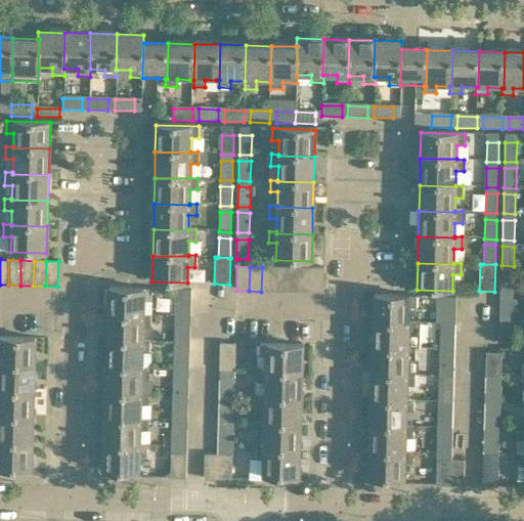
[(261,292),(273,292),(274,267),(262,267),(261,292)]
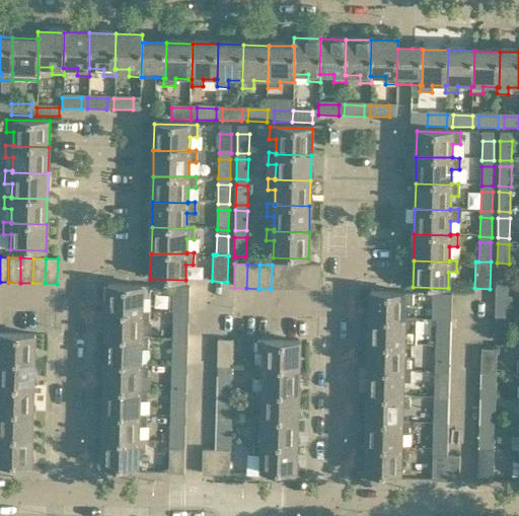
[(271,289),(283,289),(284,265),(272,265),(271,289)]
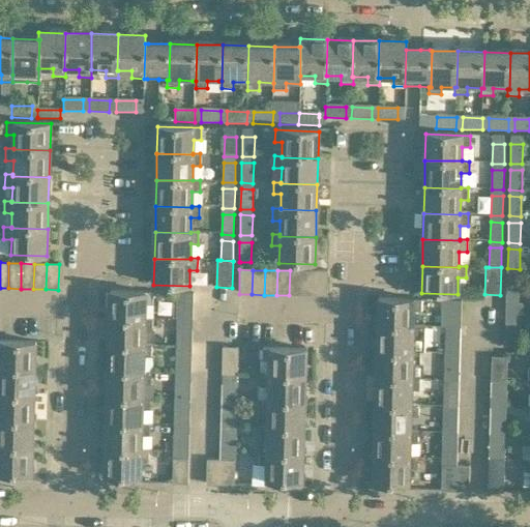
[(289,295),(301,296),(302,271),(290,270),(289,295)]
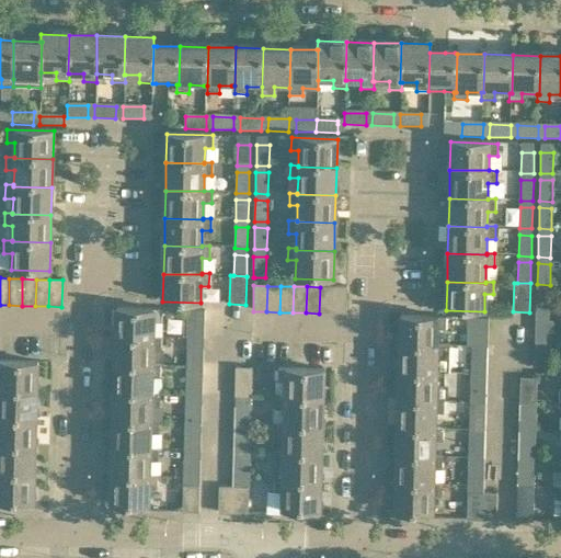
[(319,314),(332,314),(333,287),(320,287),(319,314)]
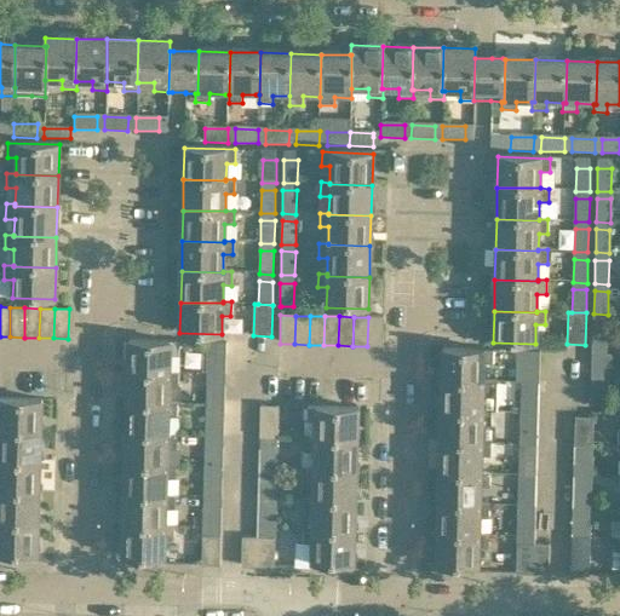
[(368,317),(367,346),(382,346),(383,317),(368,317)]
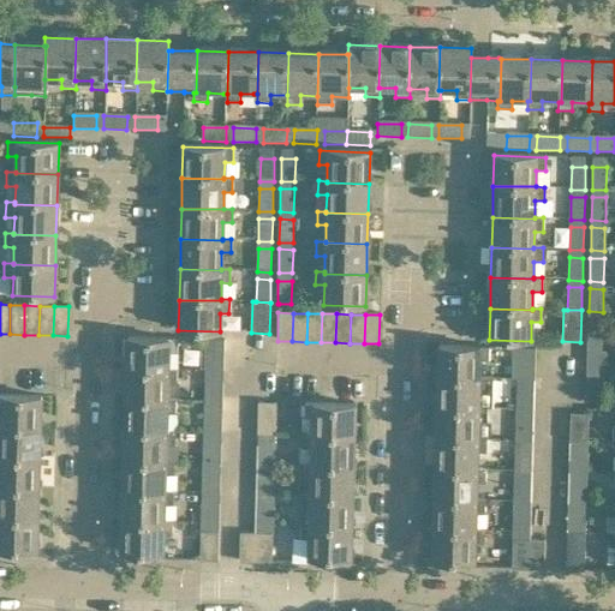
[(589,318),(589,342),(602,342),(602,319),(589,318)]
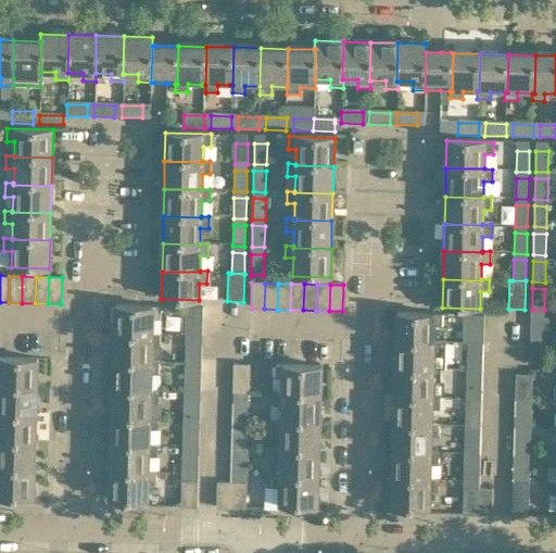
[(115,306),(114,334),(151,335),(152,319),(161,321),(161,308),(115,306)]
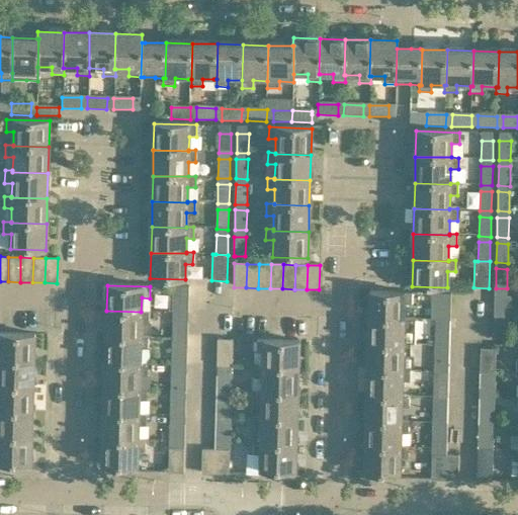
[(369,292),(368,318),(403,319),(404,306),(411,306),(412,293),(369,292)]
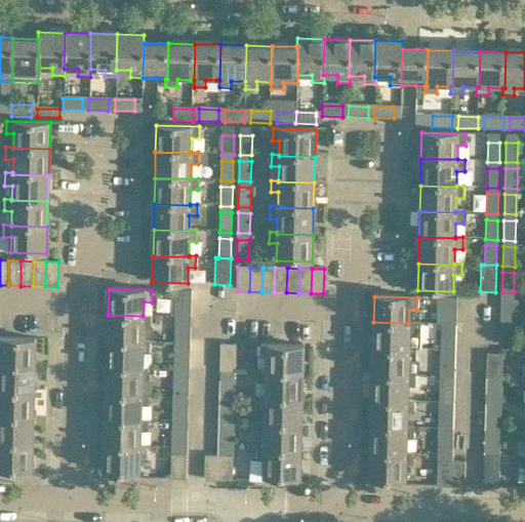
[(438,298),(437,309),(441,309),(441,325),(456,325),(456,310),(457,299),(438,298)]
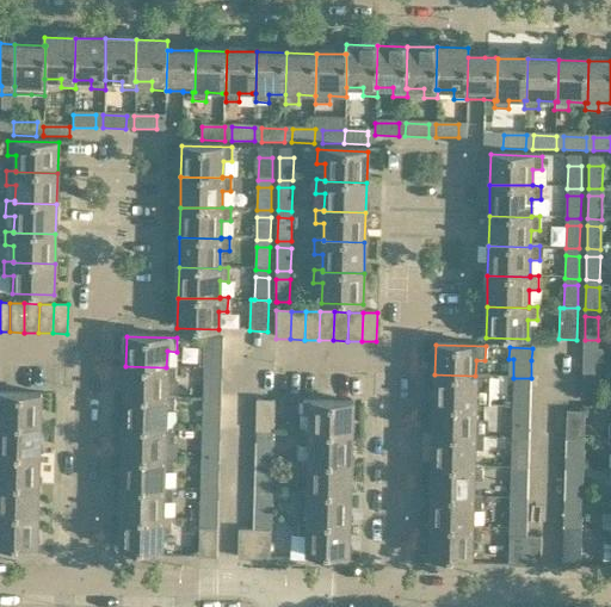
[(203,370),(221,370),(222,352),(204,351),(203,370)]
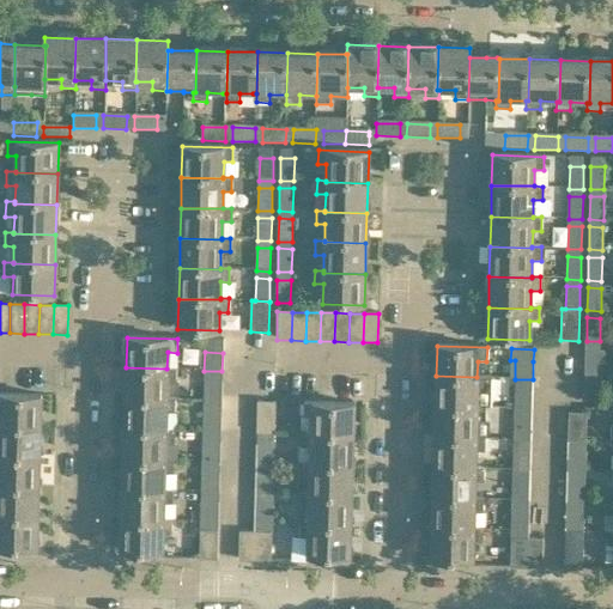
[(586,353),(586,371),(601,371),(602,353),(586,353)]
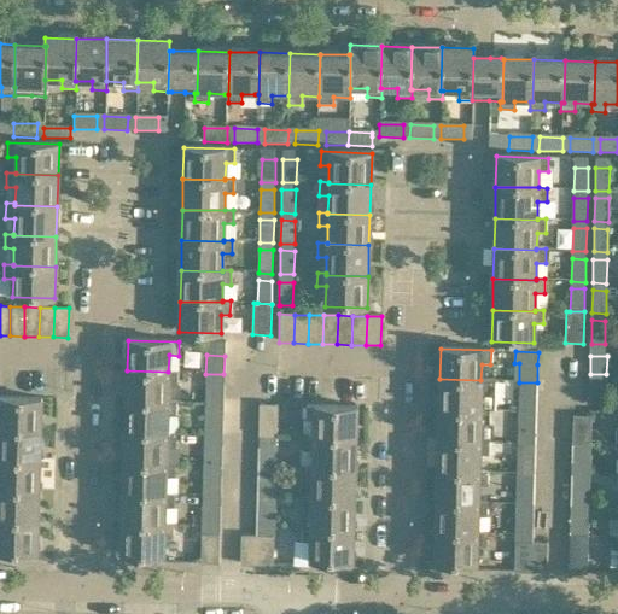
[(127,370),(126,401),(176,402),(176,403),(180,403),(180,386),(178,386),(178,372),(168,372),(127,370)]
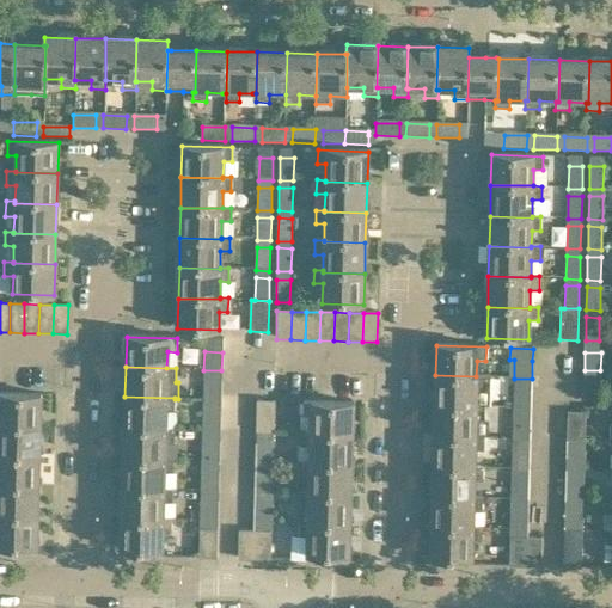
[(435,375),(434,405),(476,407),(476,390),(485,391),(485,376),(476,376),(435,375)]
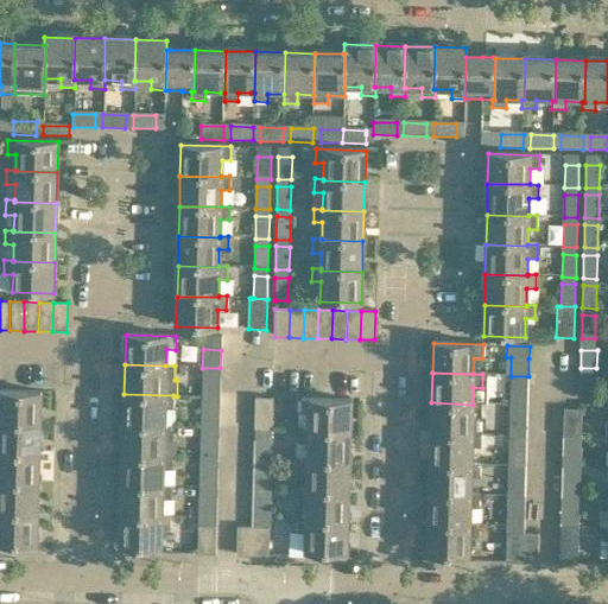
[(202,398),(220,398),(220,380),(202,379),(202,398)]
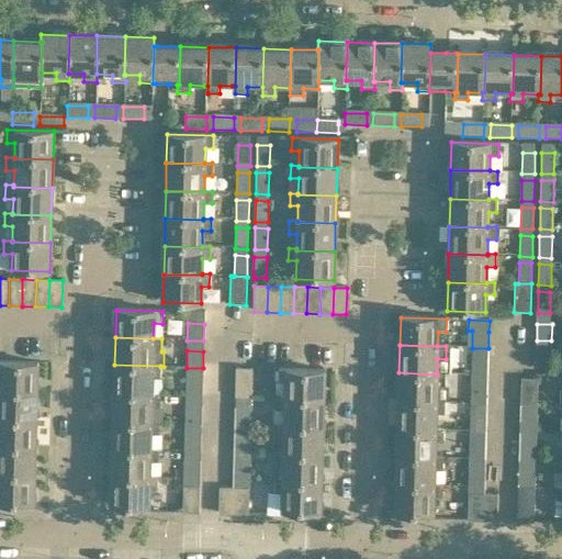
[(537,353),(536,369),(551,370),(551,353),(537,353)]
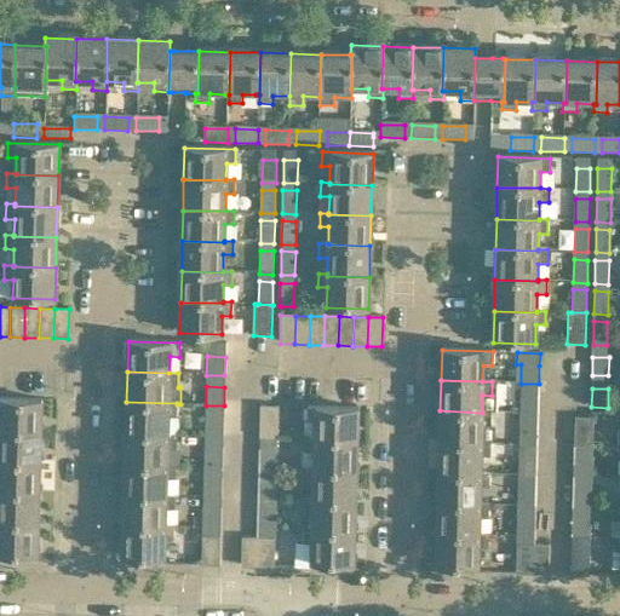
[(520,413),(538,414),(538,396),(520,396),(520,413)]
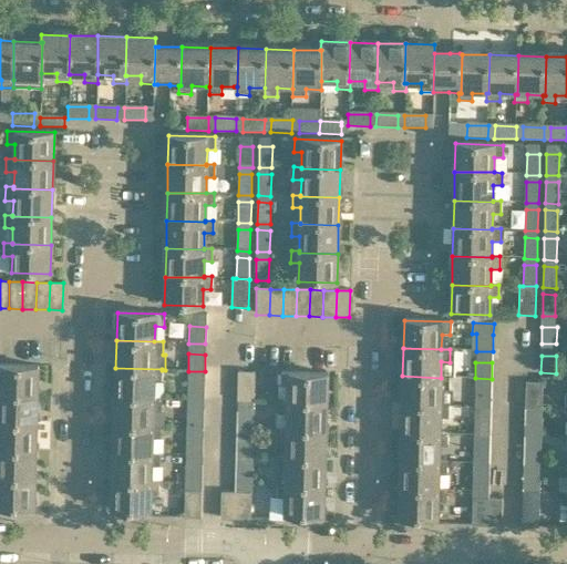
[(0,395),(37,396),(38,367),(0,366),(0,395)]
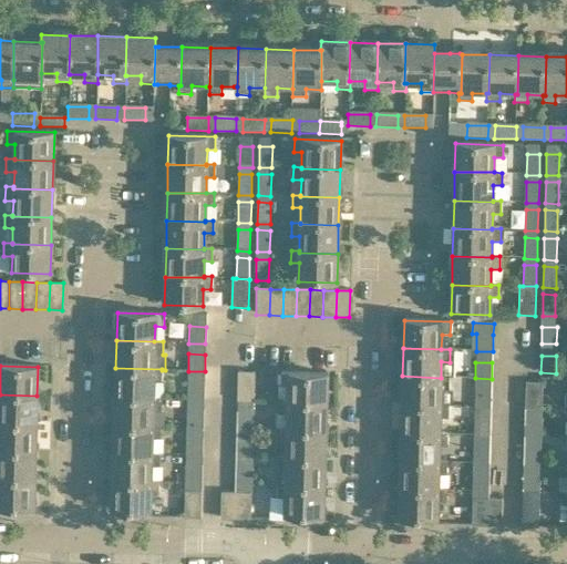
[(115,368),(114,397),(153,398),(154,382),(162,383),(162,370),(162,369),(115,368)]
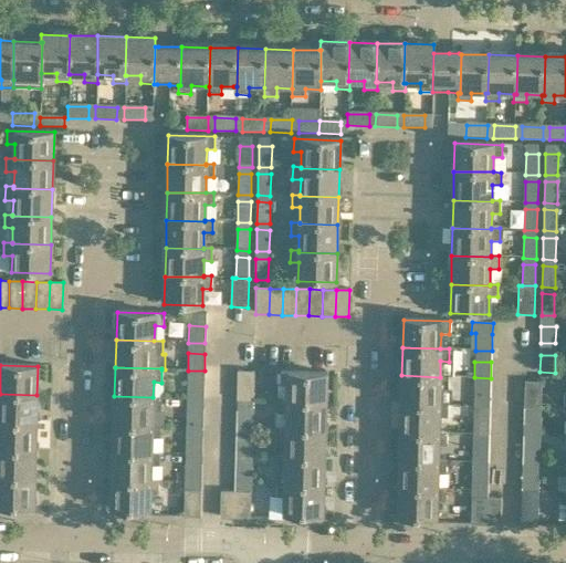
[(238,372),(237,402),(253,402),(254,373),(238,372)]
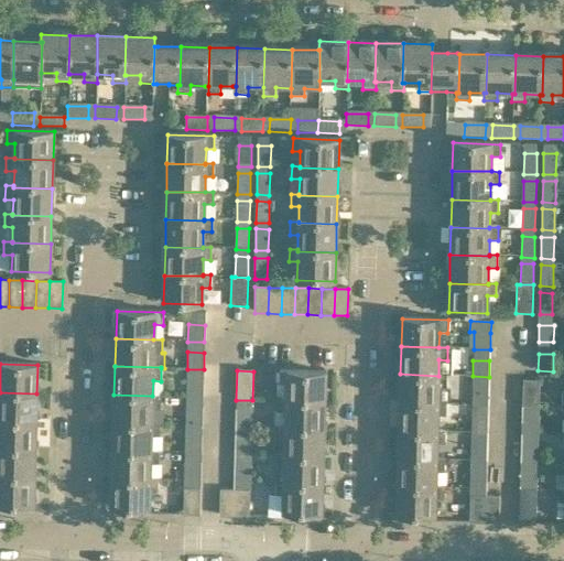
[(286,385),(286,399),(325,400),(326,374),(280,371),(279,385),(286,385)]
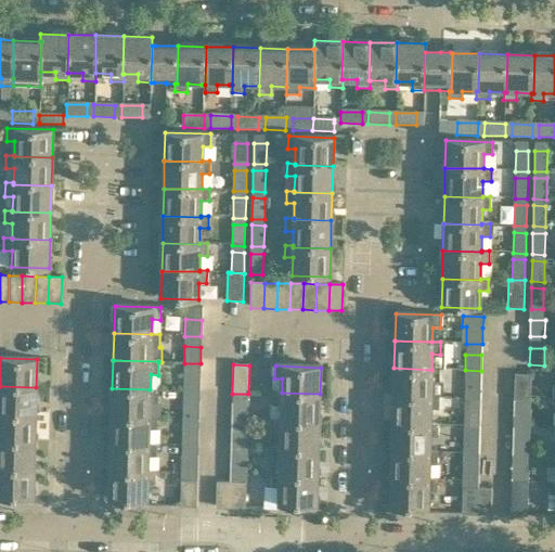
[(394,368),(394,396),(430,397),(431,382),(439,383),(439,370),(431,370),(394,368)]
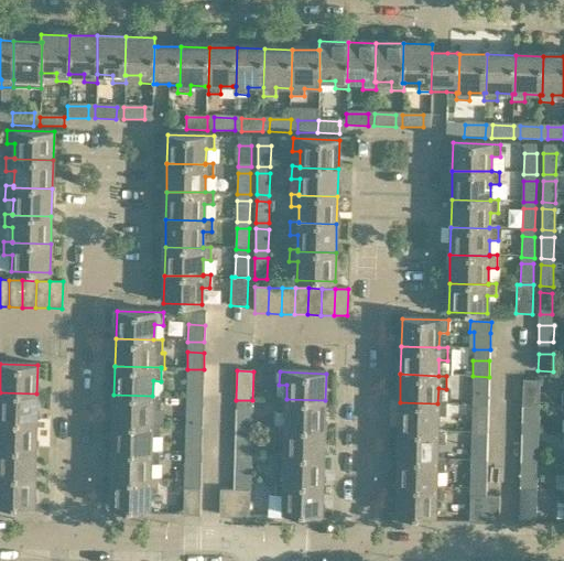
[(186,398),(203,398),(203,381),(186,380),(186,398)]
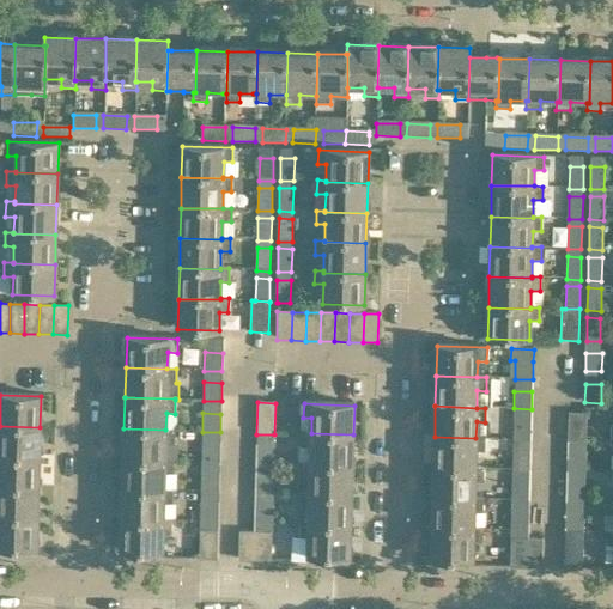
[(568,413),(566,442),(584,443),(586,414),(568,413)]
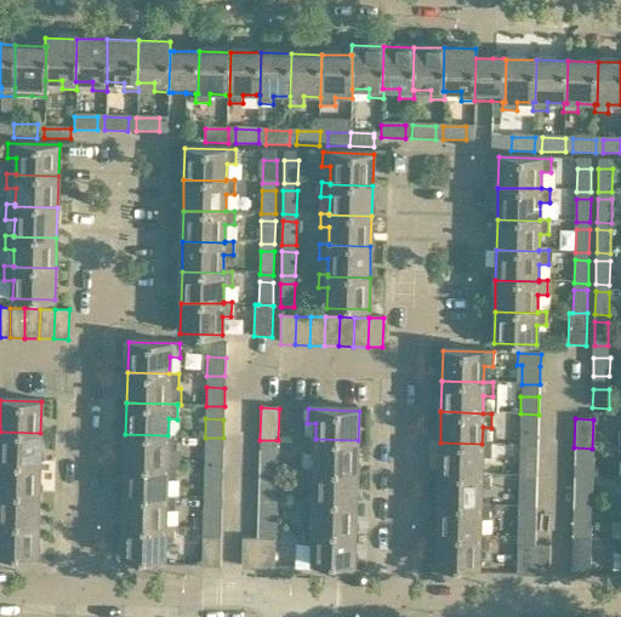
[(519,445),(537,446),(539,428),(520,427),(519,445)]
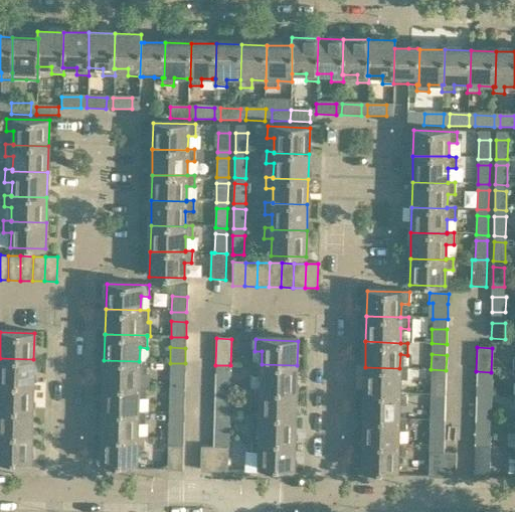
[(0,383),(33,384),(33,359),(0,358),(0,383)]
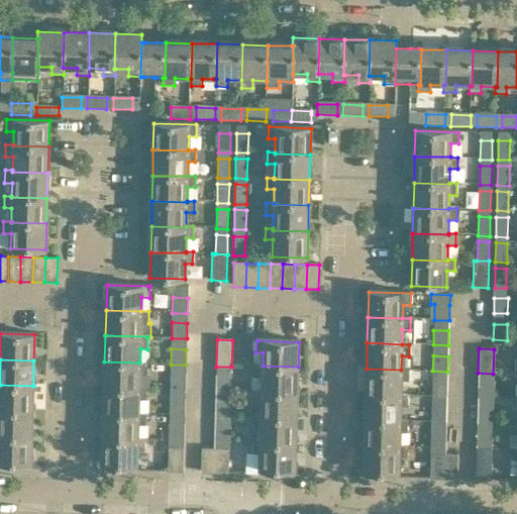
[(104,362),(104,388),(139,389),(139,375),(147,375),(147,363),(139,363),(104,362)]
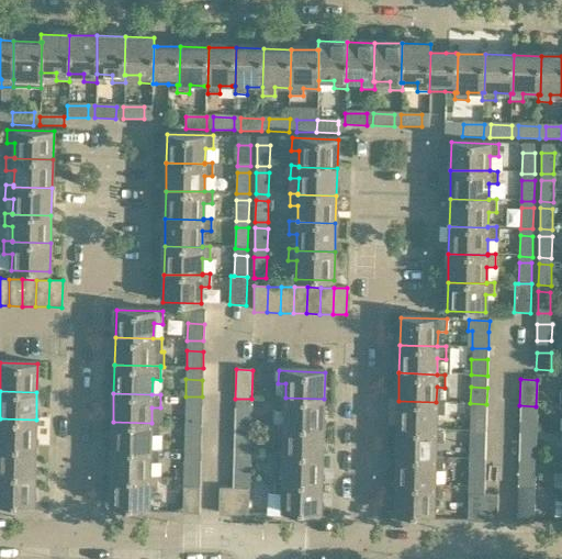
[(285,411),(285,426),(323,427),(324,399),(285,398),(278,398),(277,412),(285,411)]
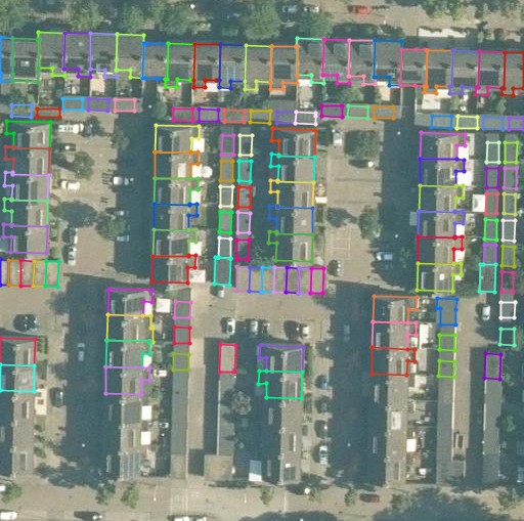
[(372,374),(370,399),(406,400),(406,387),(413,387),(413,375),(406,375),(372,374)]
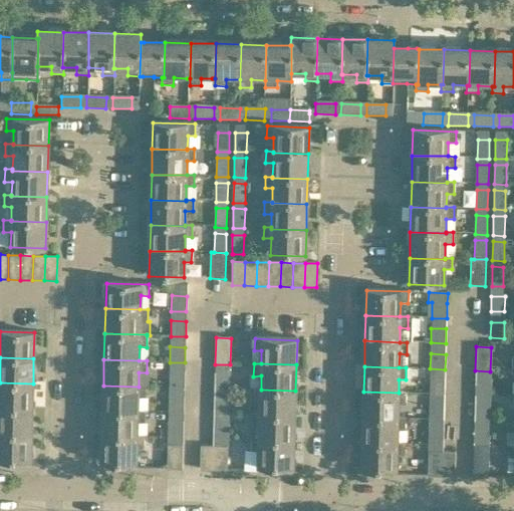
[(169,388),(184,388),(185,372),(170,372),(169,388)]
